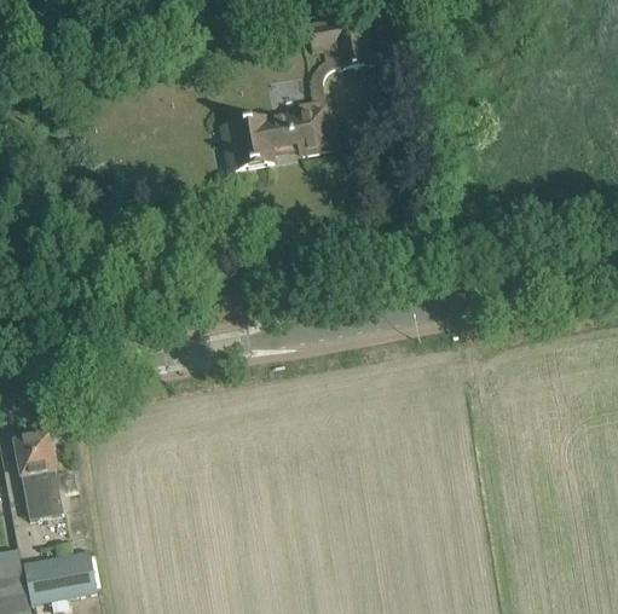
[(323,50),(324,58),(322,59),(318,62),(313,68),(311,73),(309,79),(309,82),(311,100),(296,103),(299,111),(221,126),(229,168),(272,161),(271,149),(299,143),(300,154),(338,146),(330,105),(325,106),(324,99),(323,99),(322,88),(322,81),(324,74),(327,69),(330,65),(336,71),(376,64),(365,10),(302,22),(307,53),(323,50)]
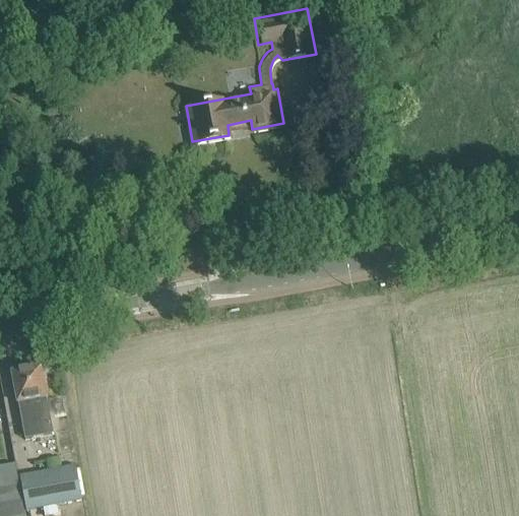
[(344,40),(343,30),(341,8),(324,9),(327,42),(344,40)]
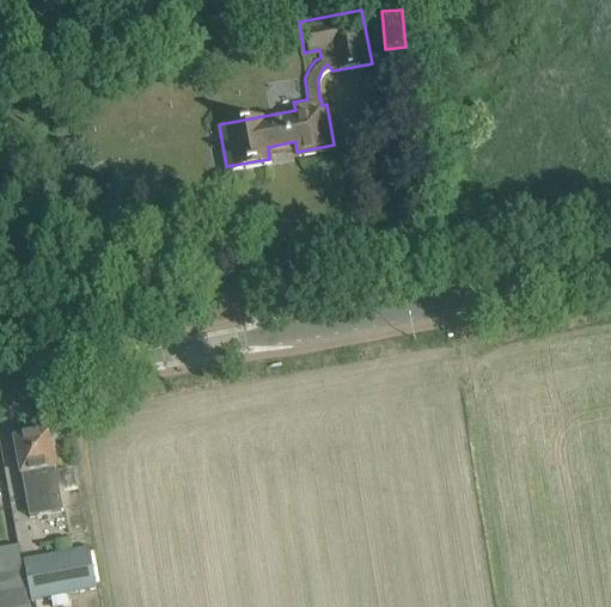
[(61,508),(47,428),(13,434),(28,514),(61,508)]
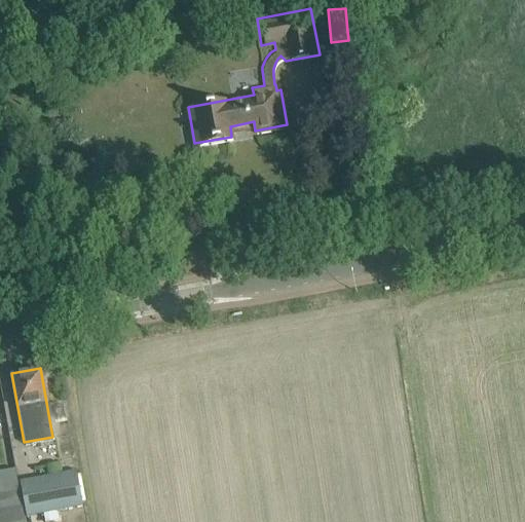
[(0,496),(11,495),(6,469),(0,469),(0,496)]
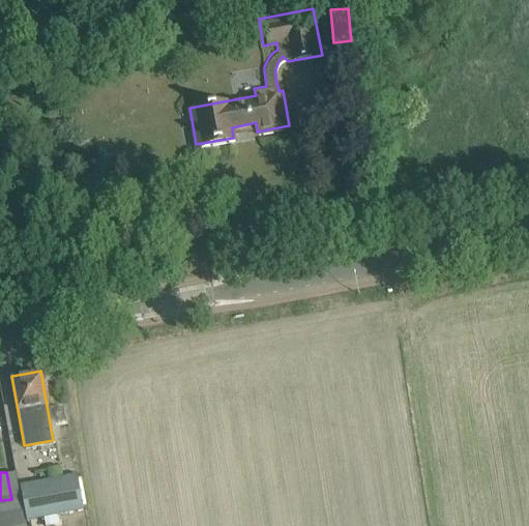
[(78,473),(61,475),(21,483),(27,518),(83,508),(78,473)]
